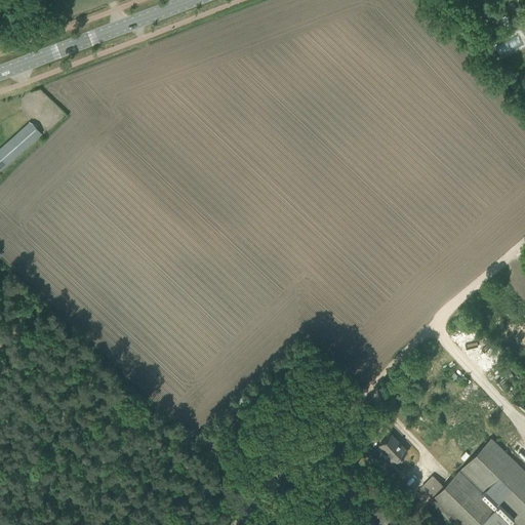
[(501,57),(511,52),(506,40),(495,45),(501,57)]
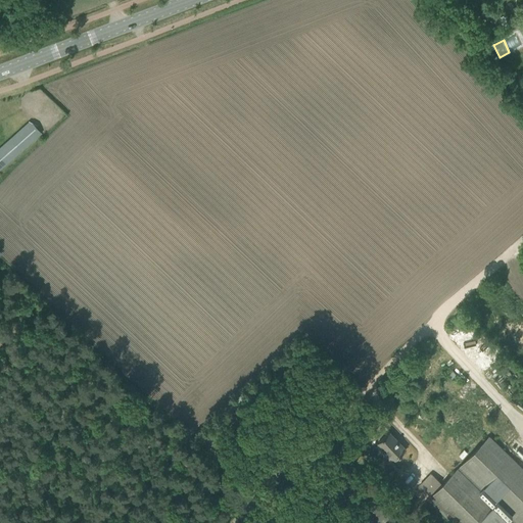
[(0,147),(0,169),(33,141),(40,134),(30,122),(0,147)]
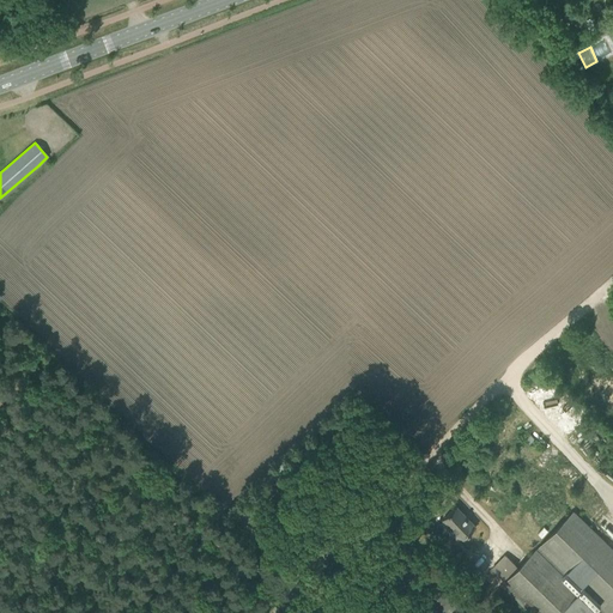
[(285,510),(289,514),(285,517),(293,527),(307,513),(293,501),(285,510)]
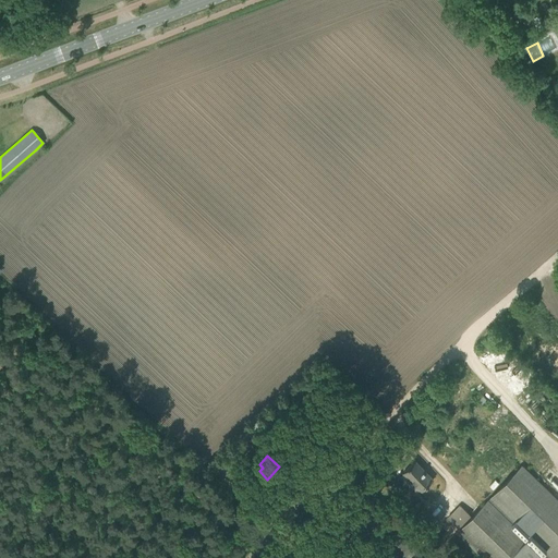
[(413,488),(419,494),(433,480),(415,461),(402,473),(415,486),(413,488)]
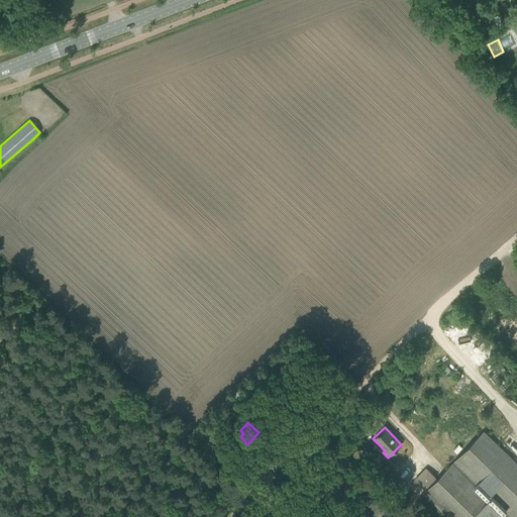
[(516,516),(516,463),(485,432),(424,495),(447,516),(516,516)]
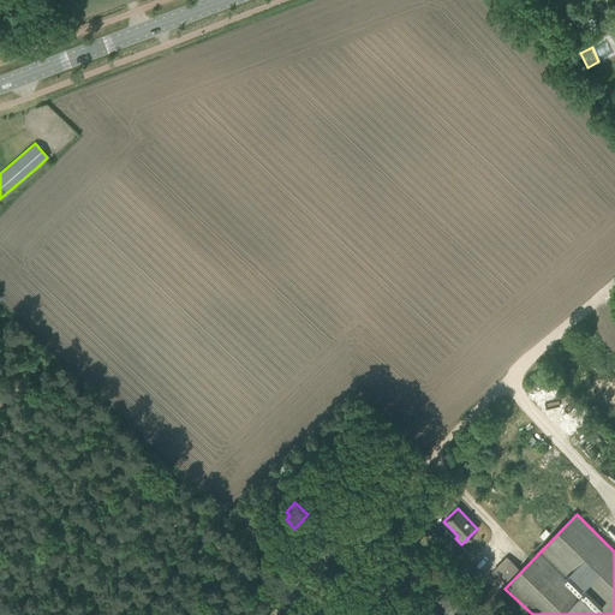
[(494,571),(505,581),(518,568),(507,557),(494,571)]
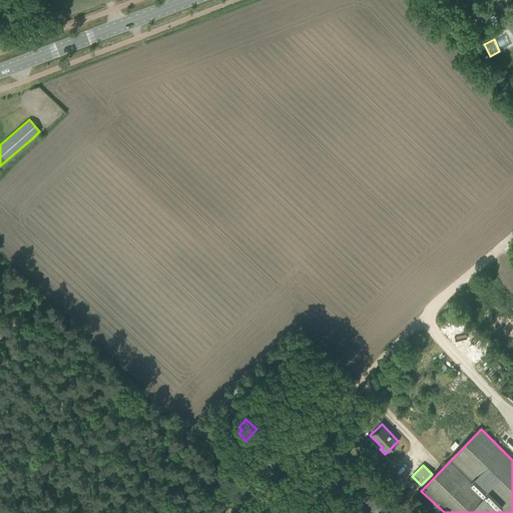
[(358,512),(370,512),(379,504),(357,484),(348,494),(363,508),(358,512)]
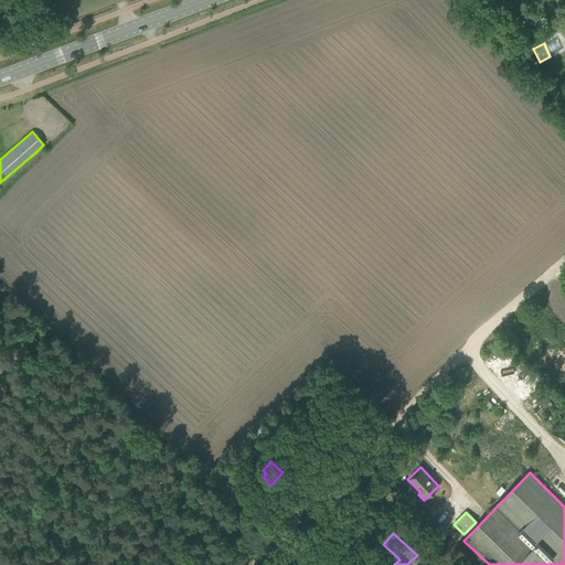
All buildings are outlined.
